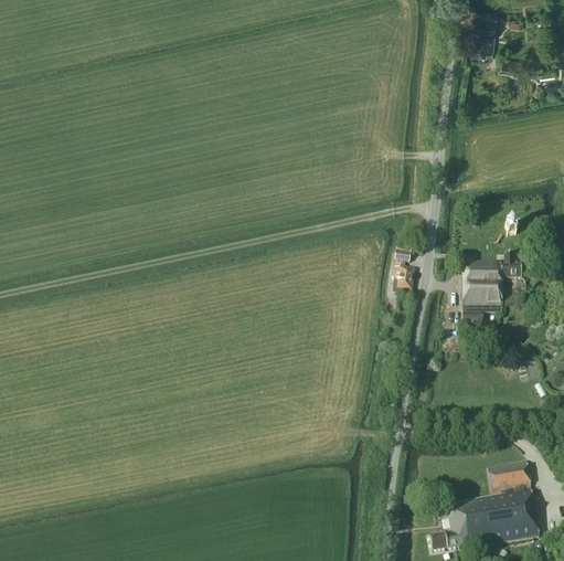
[(498,10),(486,9),(486,16),(488,17),(497,18),(498,10)]
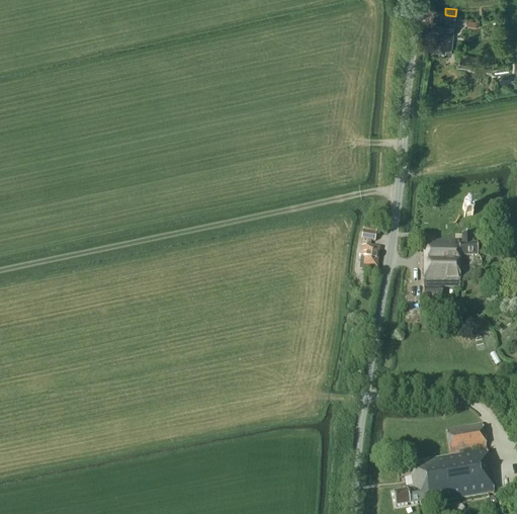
[(455,16),(447,15),(446,22),(435,21),(432,47),(445,48),(445,51),(446,52),(450,53),(452,51),(452,49),(451,47),(455,16)]
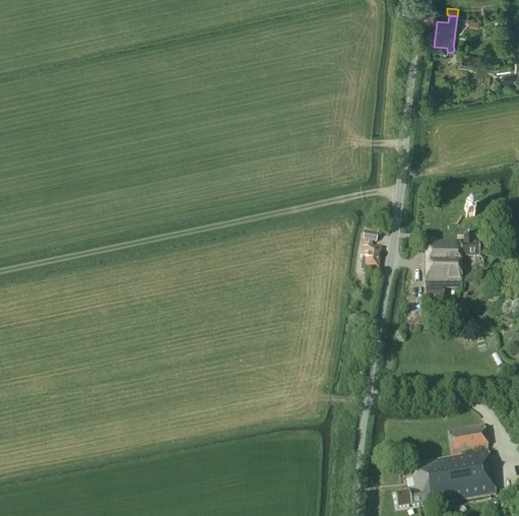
[(461,63),(473,65),(475,53),(463,51),(461,63)]
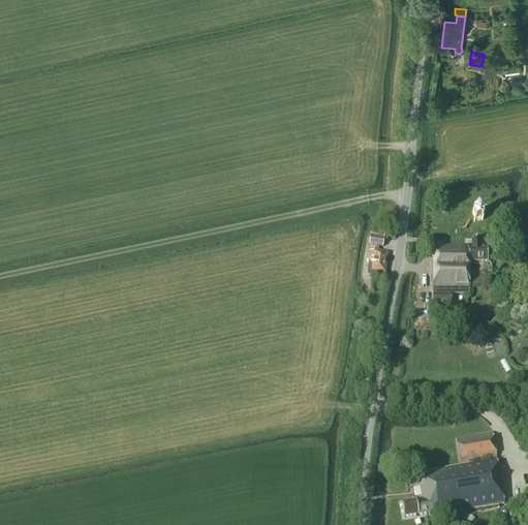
[(494,60),(484,58),(483,65),(492,67),(494,60)]
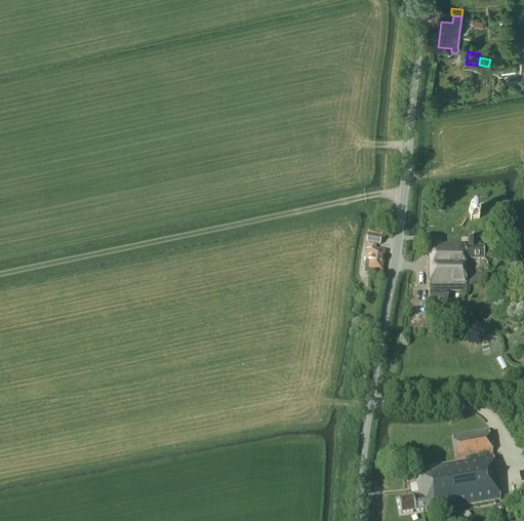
[(479,205),(470,207),(471,216),(481,215),(479,205)]
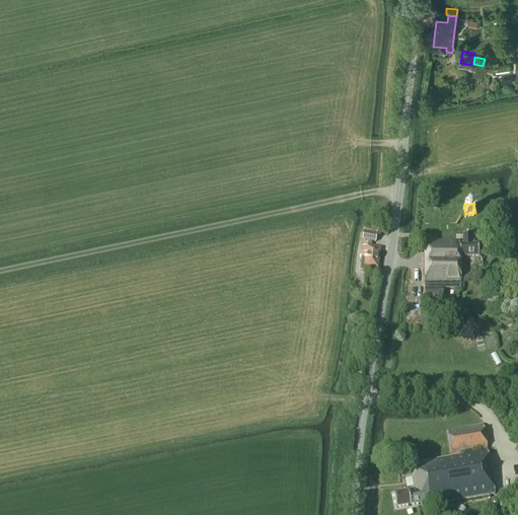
[(378,229),(365,227),(363,236),(369,237),(368,243),(363,242),(360,268),(368,269),(369,264),(378,265),(381,245),(371,244),(372,238),(376,238),(378,229)]
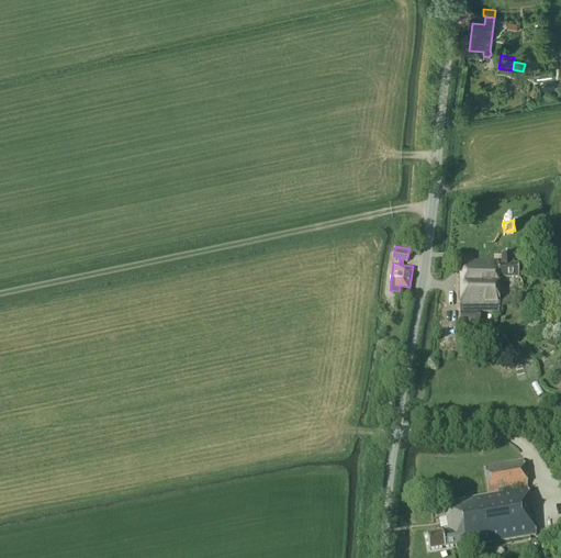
[(511,260),(511,249),(502,249),(502,260),(498,260),(498,257),(460,257),(460,322),(481,322),(480,310),(500,309),(500,274),(519,274),(519,260),(511,260)]
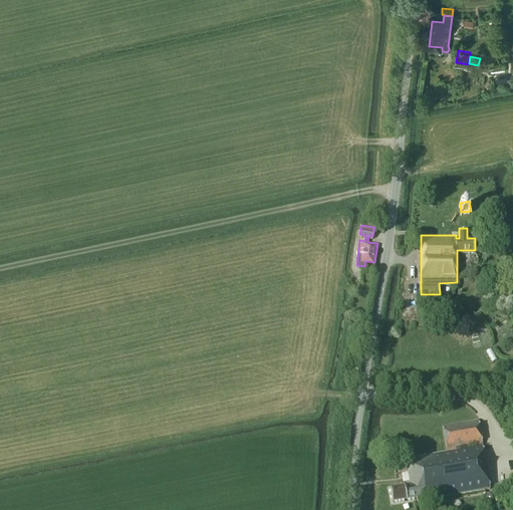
[(491,486),(479,417),(443,423),(448,449),(407,456),(411,482),(391,485),(394,499),(418,495),(418,498),(491,486)]
